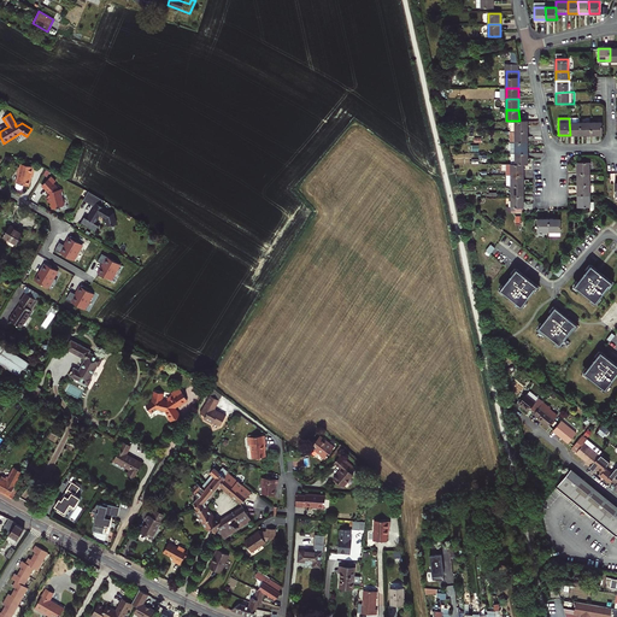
[(581,118),(569,118),(570,135),(581,135),(581,123),(581,118)]
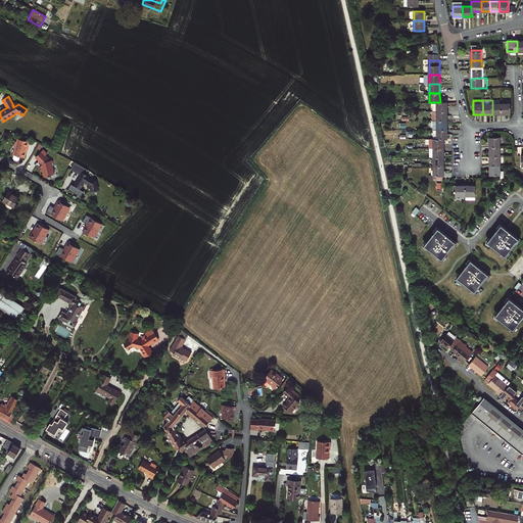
[(440,102),(433,102),(433,111),(437,111),(447,110),(447,102),(440,102)]
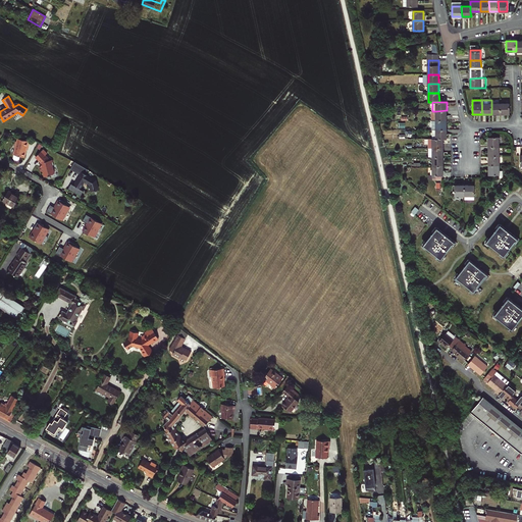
[(501,104),(491,104),(491,114),(501,114),(501,104)]
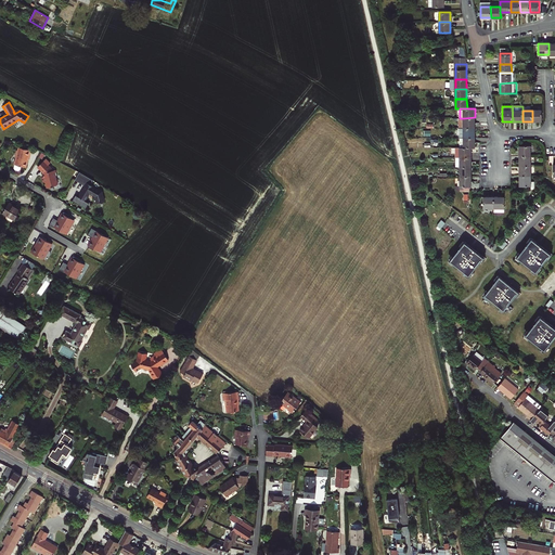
[(542,111),(532,111),(532,121),(542,121),(542,111)]
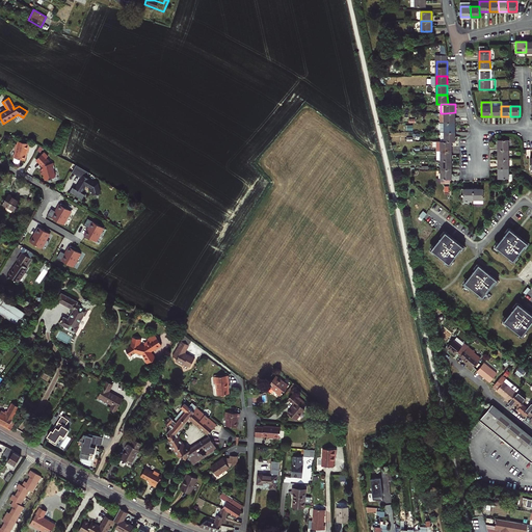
[(455,112),(445,113),(445,123),(455,123),(455,112)]
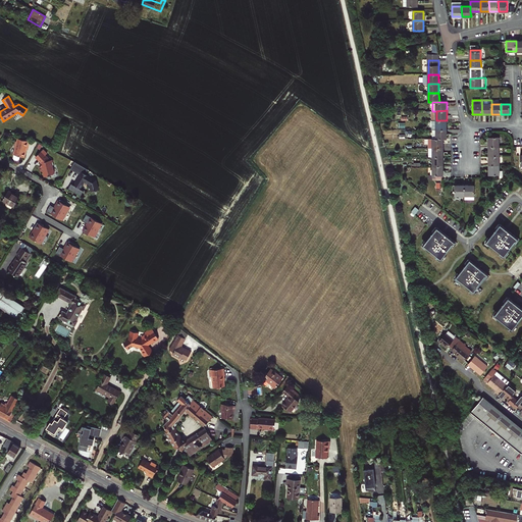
[(436,129),(447,129),(447,120),(436,120),(436,129)]
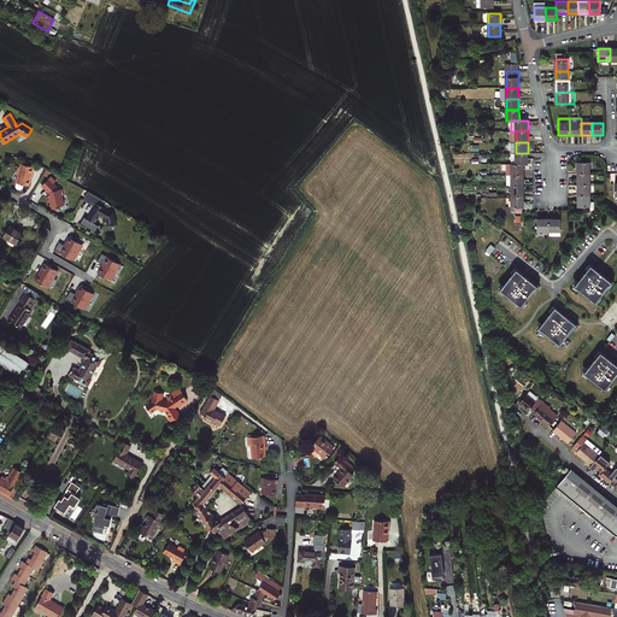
[(529,164),(528,153),(516,153),(516,164),(524,164),(529,164)]
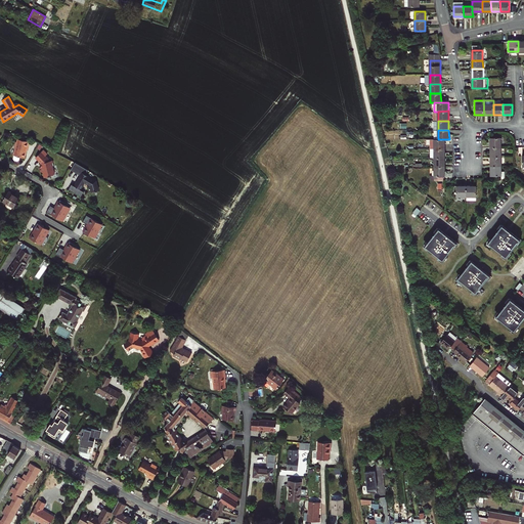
[(490,137),(490,147),(501,146),(501,137),(490,137)]
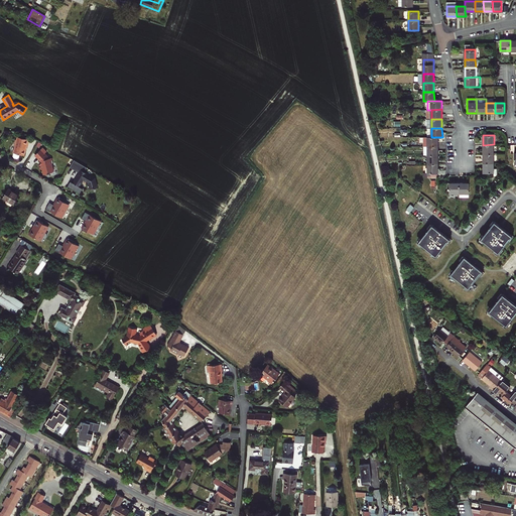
[(16,145),(14,153),(24,156),(26,148),(27,148),(29,140),(18,137),(17,141),(16,141),(15,144),(16,145)]
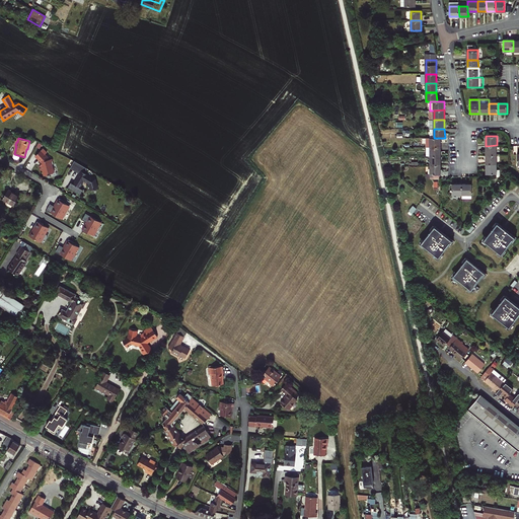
[(441,138),(434,138),(427,138),(427,147),(441,147),(441,138)]
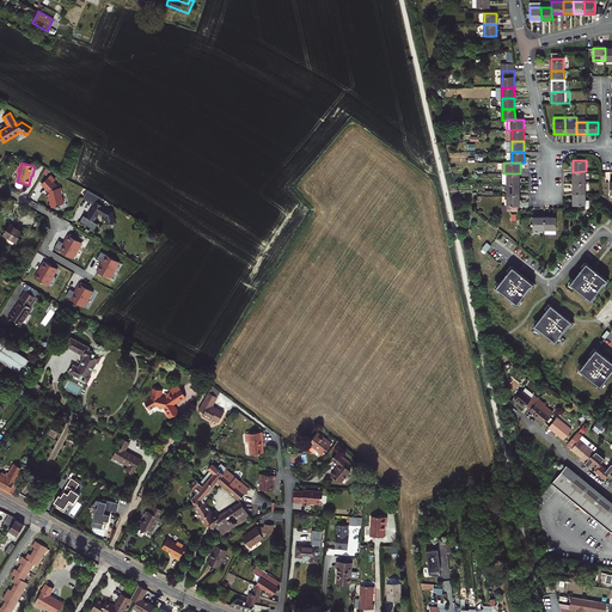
[(573,183),(586,183),(586,171),(573,172),(573,183)]
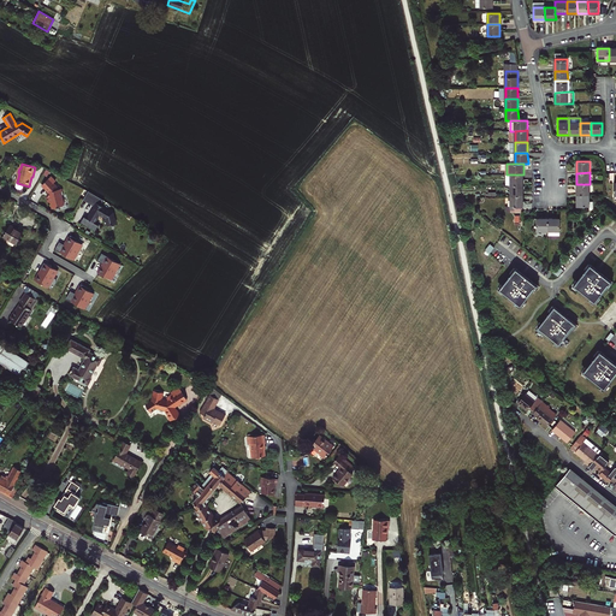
[(523,175),(507,175),(507,185),(511,185),(523,184),(523,175)]
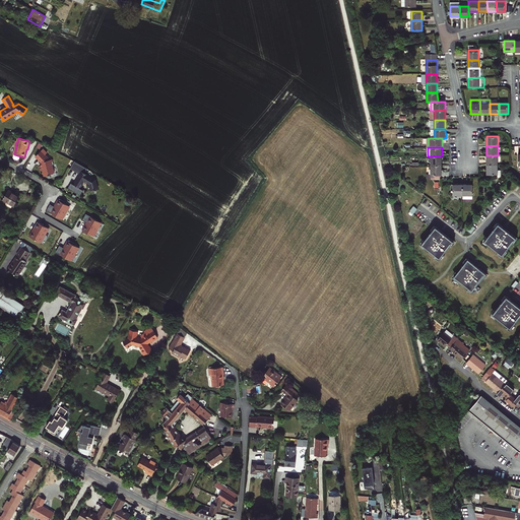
[(48,153),(44,149),(37,156),(42,161),(42,164),(43,164),(43,166),(40,167),(42,172),(44,171),(45,177),(55,174),(53,166),(54,165),(53,159),(50,160),(49,157),(46,155),(48,153)]
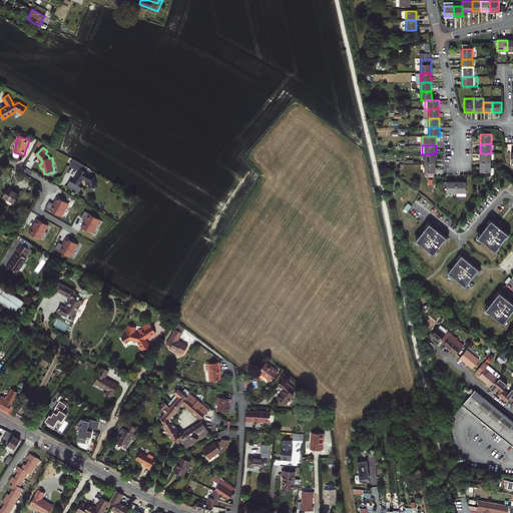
[(436,153),(426,154),(426,162),(436,162),(436,153)]
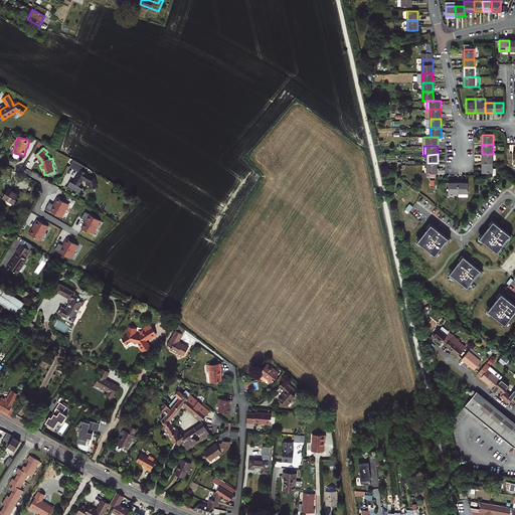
[(483,163),(493,163),(493,154),(482,154),(483,163)]
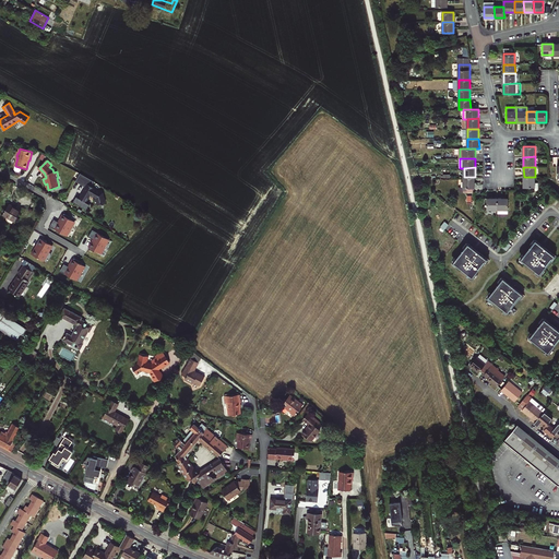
[(80,176),(75,183),(85,189),(86,189),(80,200),(79,199),(76,198),(74,202),(87,210),(90,205),(86,203),(91,195),(96,199),(98,206),(105,204),(102,194),(91,189),(88,187),(92,182),(80,176)]
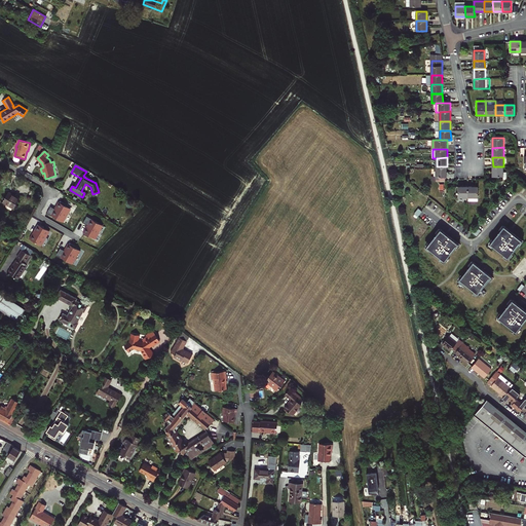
[(447,166),(437,166),(437,177),(447,177),(447,166)]
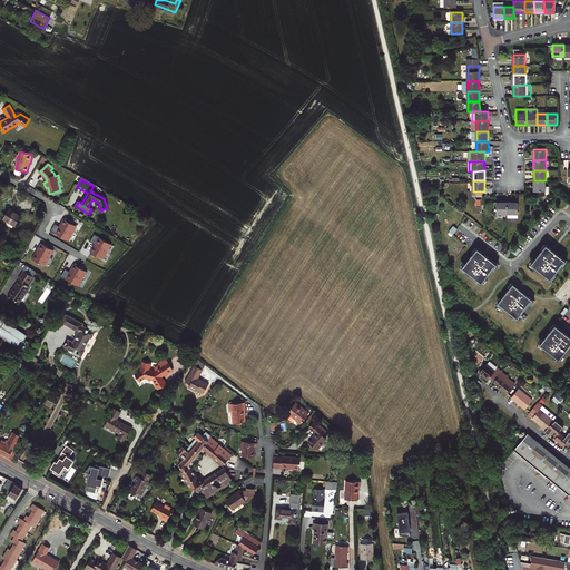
[(546,190),(546,180),(534,180),(534,192),(546,190)]
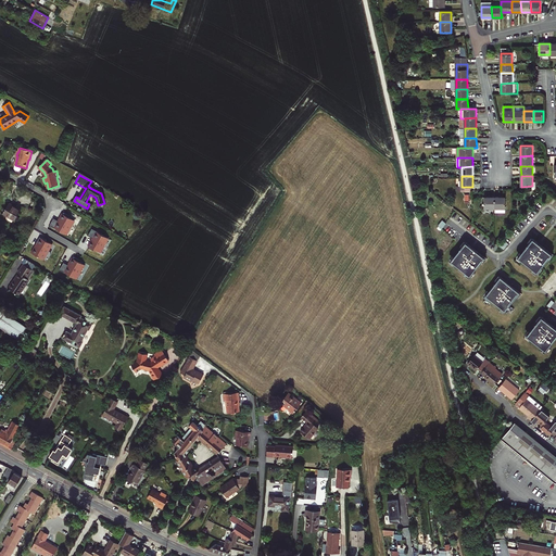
[(495,197),(484,197),(484,209),(495,209),(495,197)]
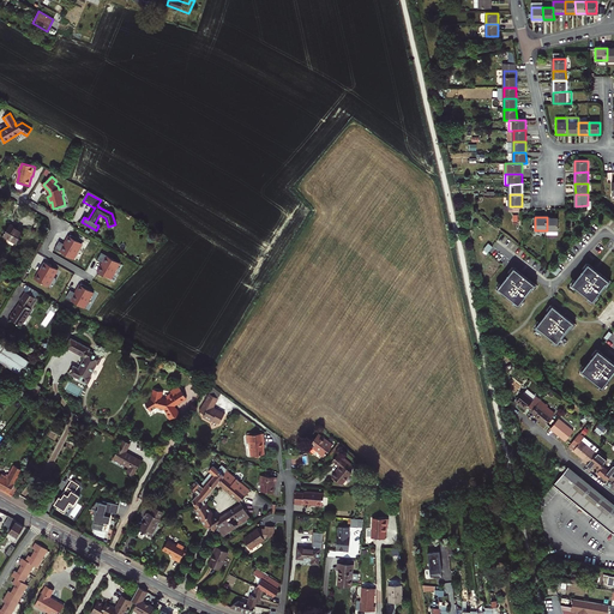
[(558,217),(547,217),(547,230),(558,230),(558,217)]
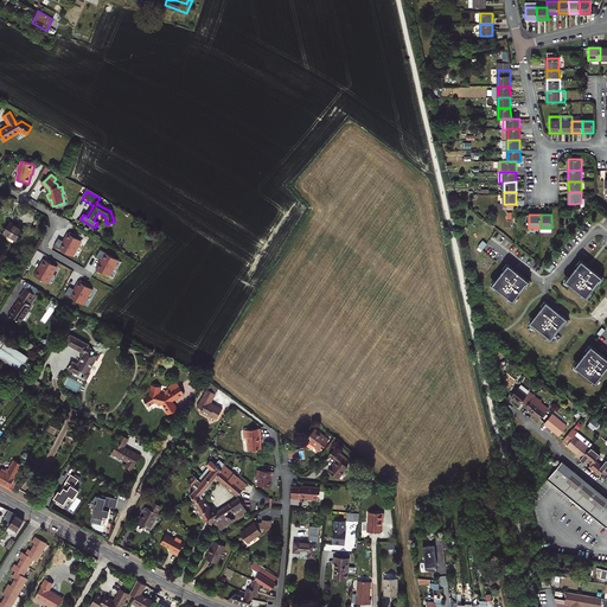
[(17,241),(23,229),(18,225),(17,227),(10,223),(4,234),(17,241)]
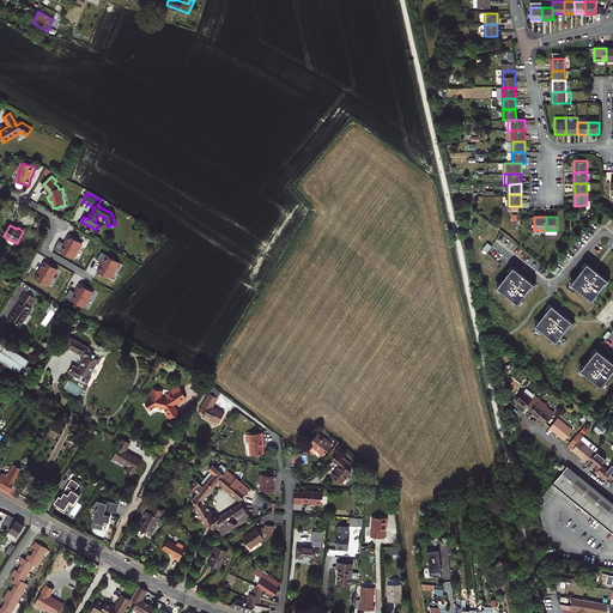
[(59,241),(55,248),(73,259),(77,252),(82,243),(76,240),(77,238),(71,235),(66,242),(67,242),(65,244),(59,241)]
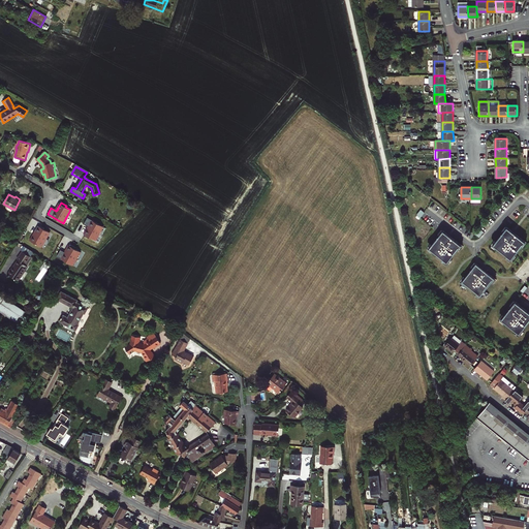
[(103,226),(88,217),(84,224),(89,227),(88,229),(87,228),(84,235),(89,239),(90,237),(96,240),(99,234),(98,234),(103,226)]
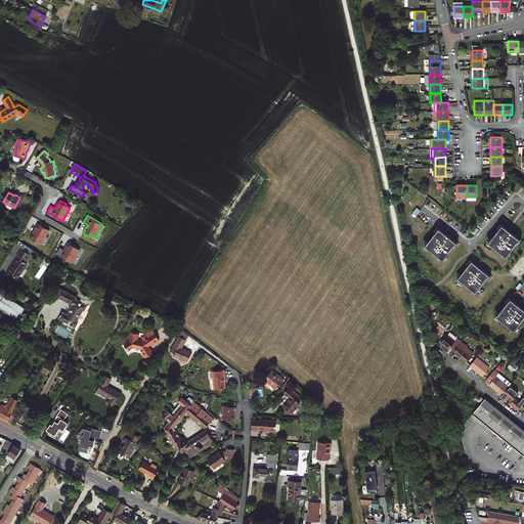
[(48,230),(38,223),(34,229),(35,230),(30,238),(40,245),(44,237),(44,238),(47,232),(48,230)]
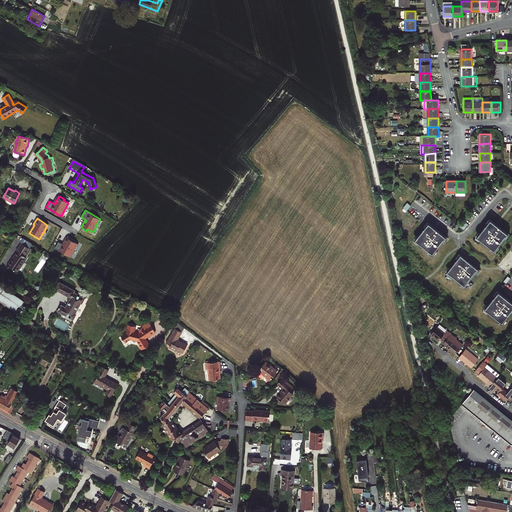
[(477,237),(494,251),(508,234),(490,220),(477,237)]
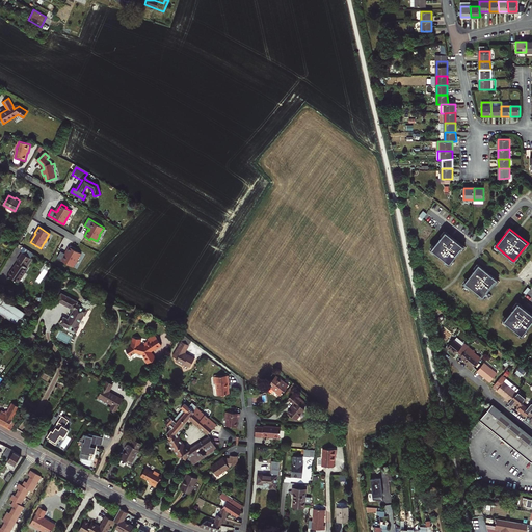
[(431,249),(449,264),(463,246),(446,232),(431,249)]
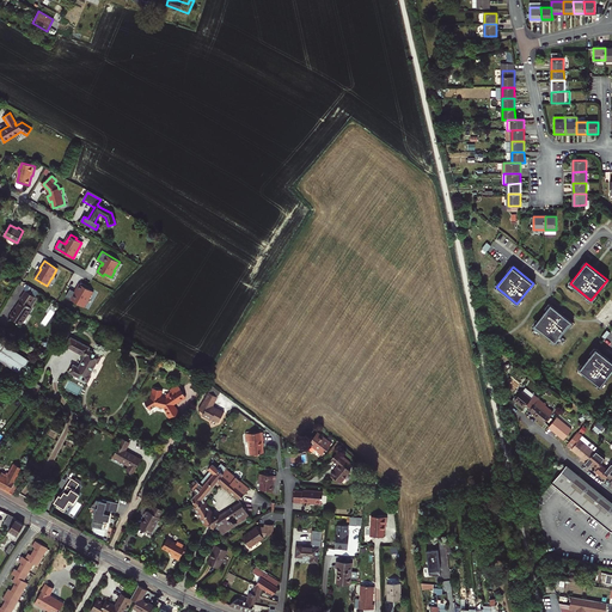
[(53,287),(62,270),(60,269),(49,285),(53,287)]
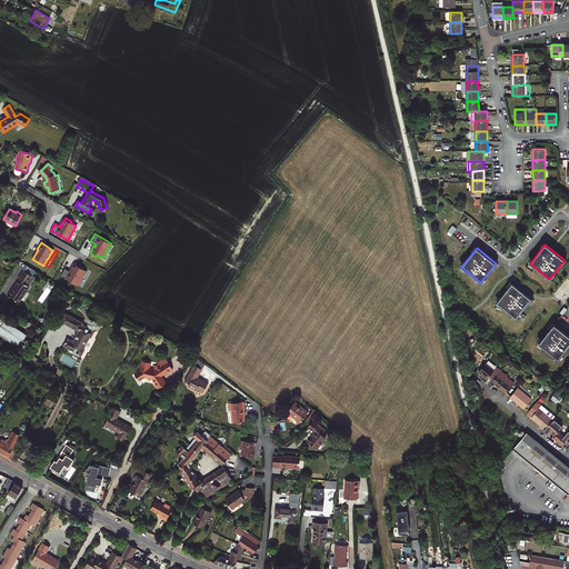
[(61,276),(78,286),(82,279),(81,279),(86,270),(80,268),(81,266),(76,262),(71,269),(72,270),(71,272),(66,269),(61,276)]
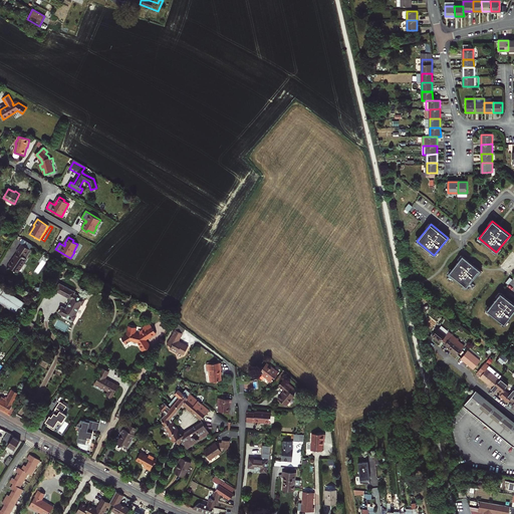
[(8,266),(17,272),(27,258),(26,258),(24,257),(29,249),(22,244),(17,251),(18,252),(8,266)]
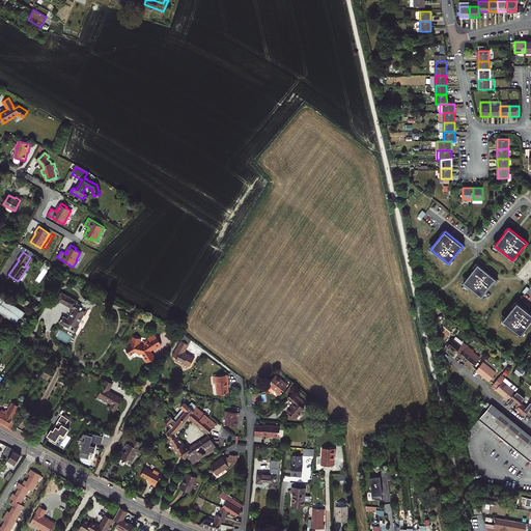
[(478,264),(462,284),(468,289),(469,287),(484,299),(488,294),(486,291),(496,279),(478,264)]
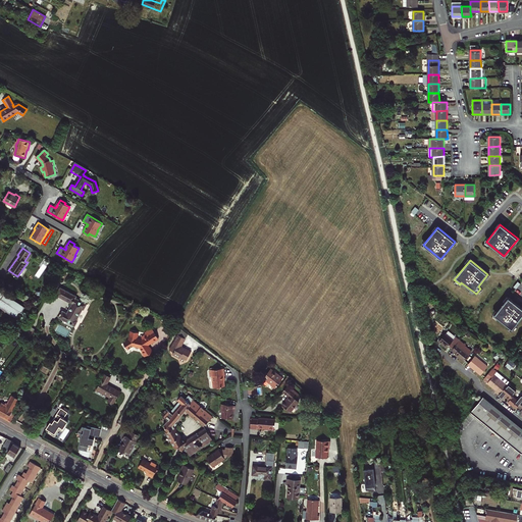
[(66,313),(62,311),(59,317),(75,326),(77,320),(76,320),(83,309),(84,310),(87,304),(75,298),(76,297),(60,288),(56,295),(72,304),(66,313)]
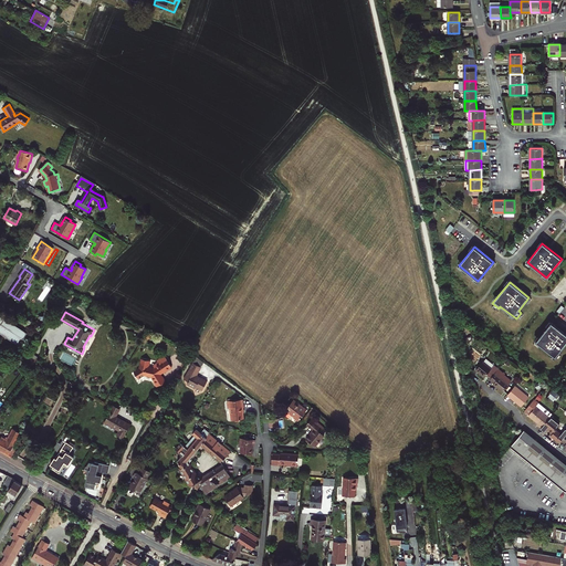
[(4,318),(6,317),(0,313),(0,333),(20,345),(28,333),(4,318)]
